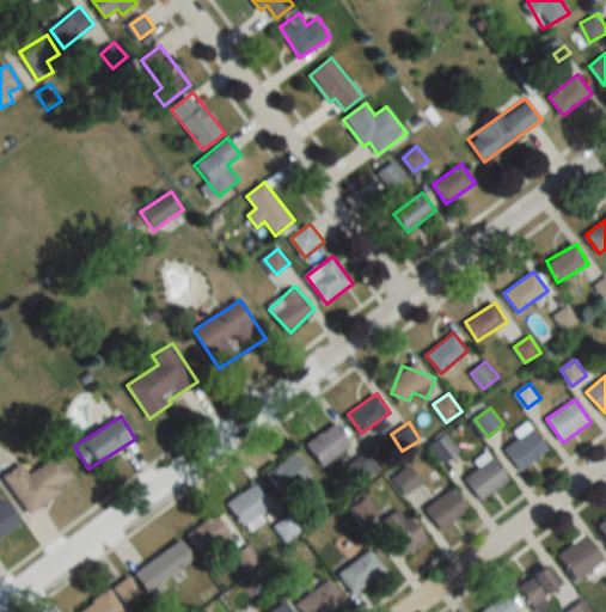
[(324,465),(352,445),(335,423),(307,444),(324,465)]
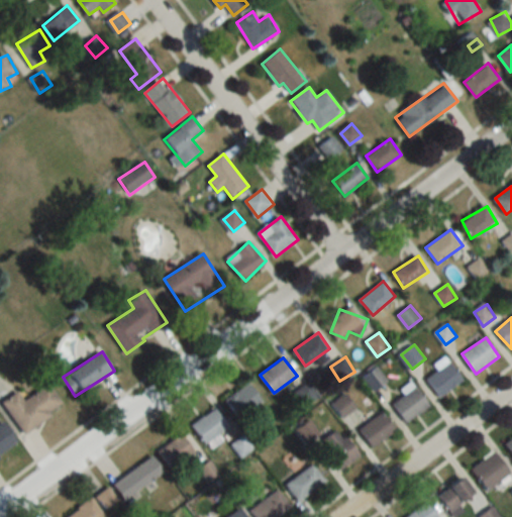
[(438,396),(464,383),(452,362),(427,375),(438,396)]
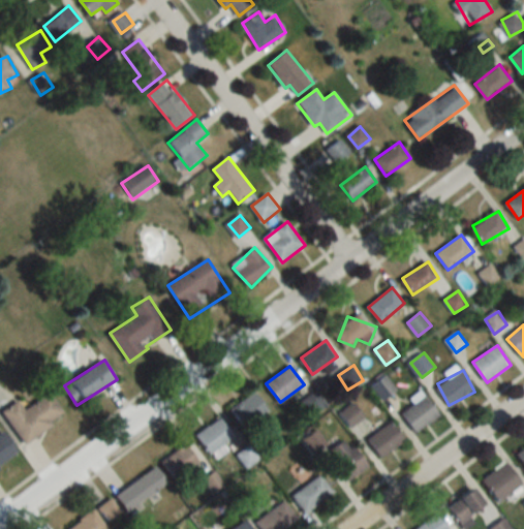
[(373,385),(384,401),(399,390),(388,375),(373,385)]
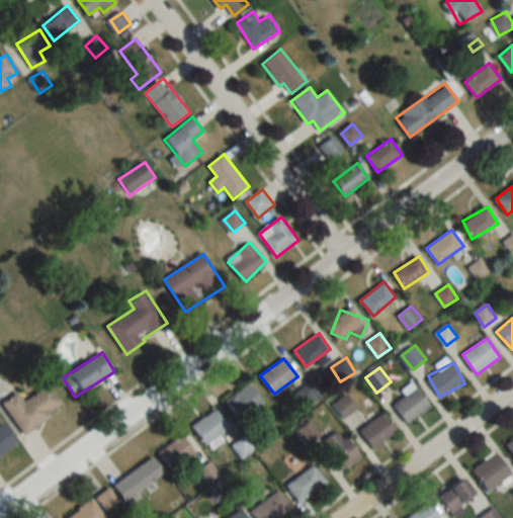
[(322,397),(310,381),(297,393),(310,407),(322,397)]
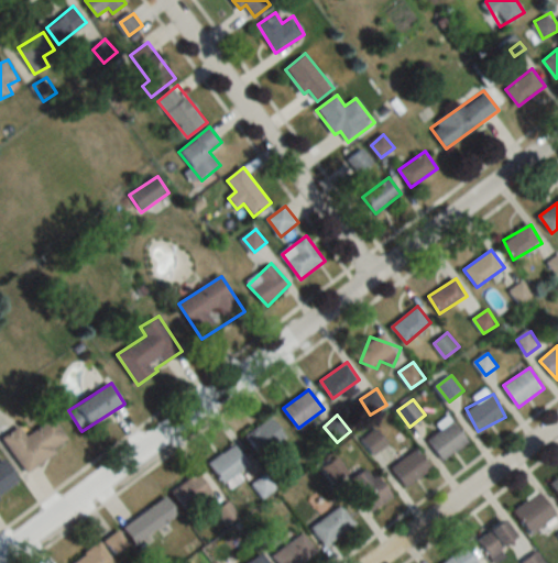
[(247,434),(262,455),(287,438),(273,417),(247,434)]
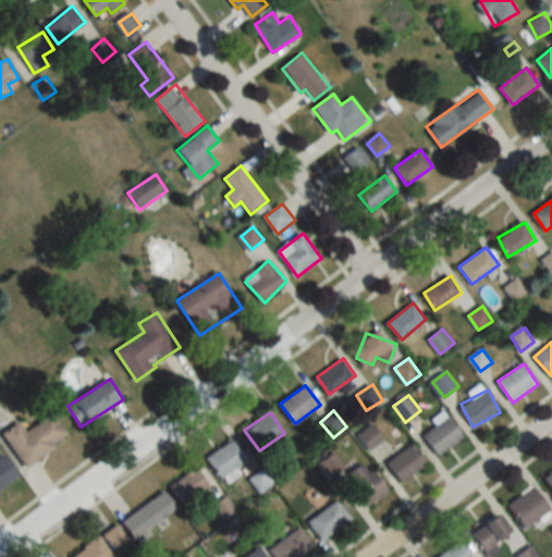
[(27,431),(22,423),(4,433),(25,467),(70,438),(54,415),(27,431)]
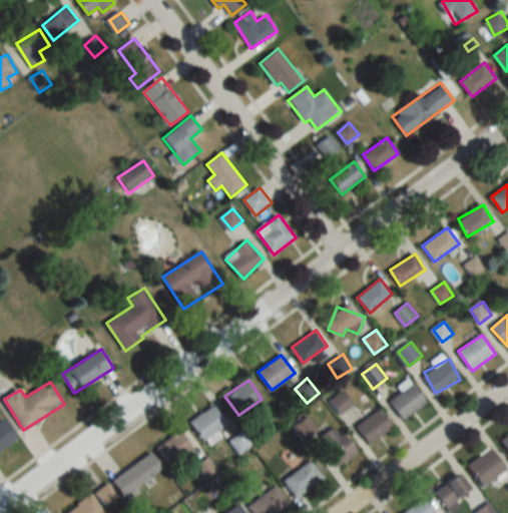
[(405,420),(425,404),(412,386),(391,401),(405,420)]
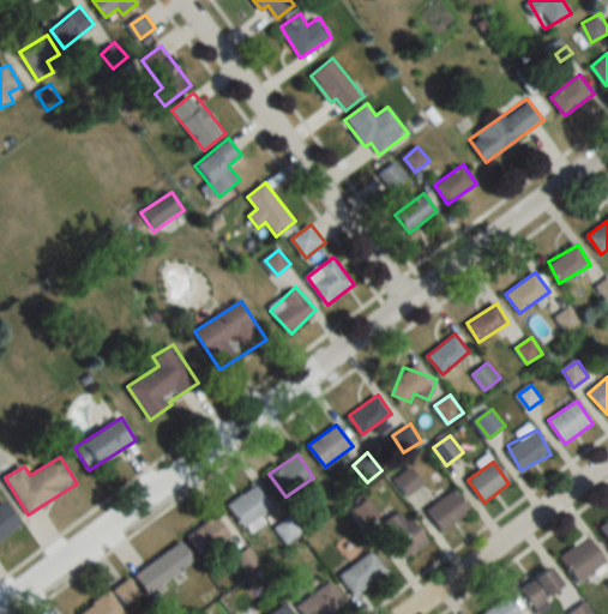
[(397,479),(409,494),(425,483),(413,467),(397,479)]
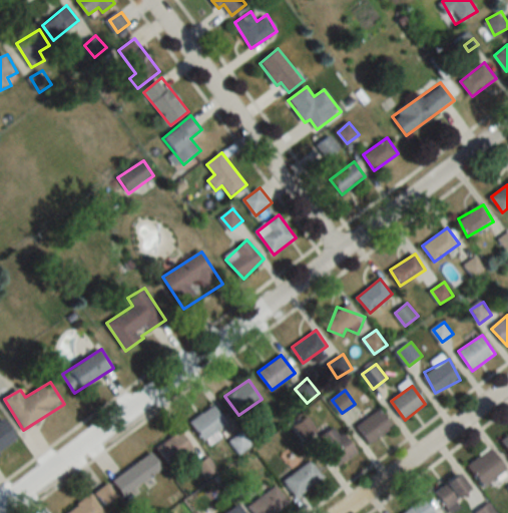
[(227,423),(214,405),(190,423),(204,441),(227,423)]
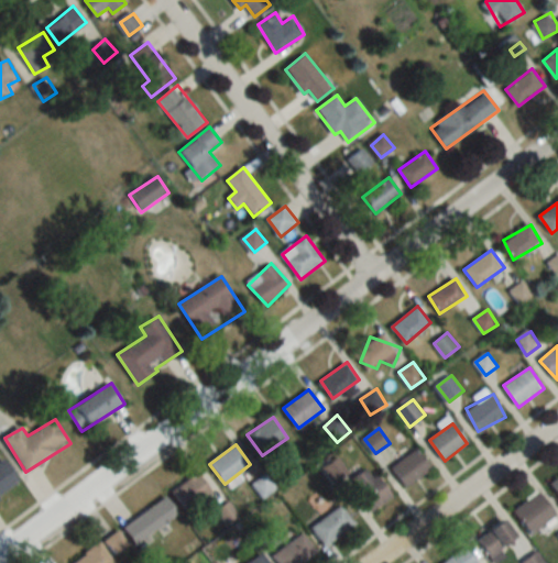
[(433,468),(417,449),(393,467),(407,487),(433,468)]
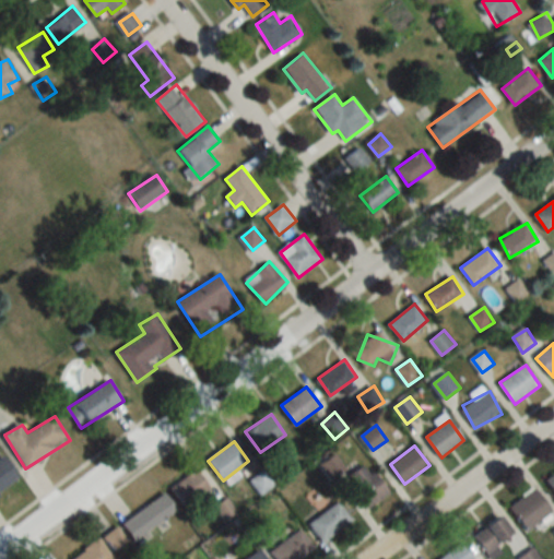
[(0,495),(22,480),(4,455),(0,458),(0,495)]
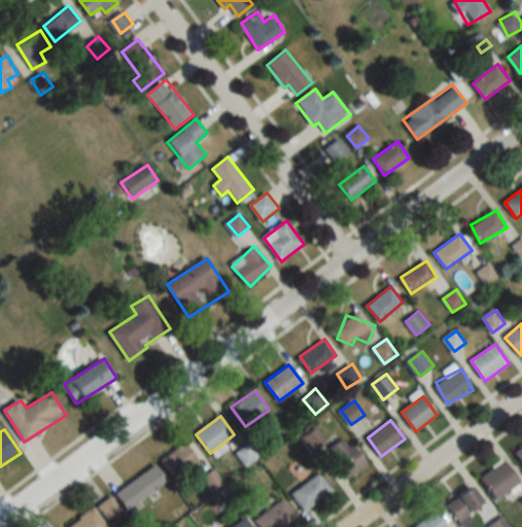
[(369,464),(348,436),(328,451),(348,479),(369,464)]
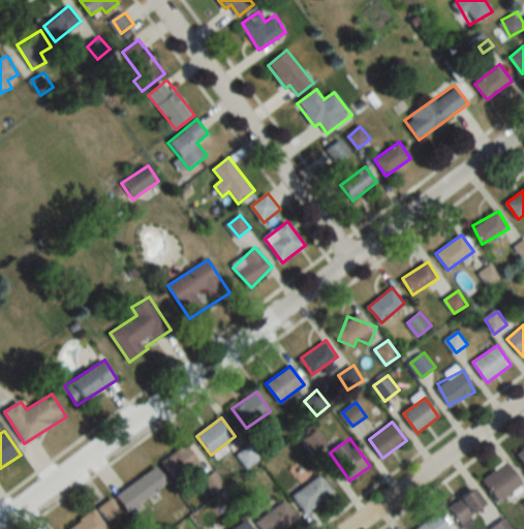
[(178,481),(202,463),(186,443),(162,462),(178,481)]
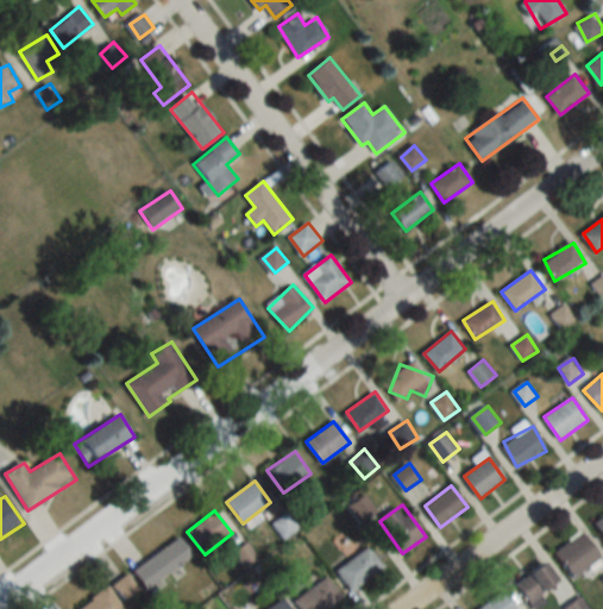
[(602,557),(582,531),(556,552),(576,578),(602,557)]
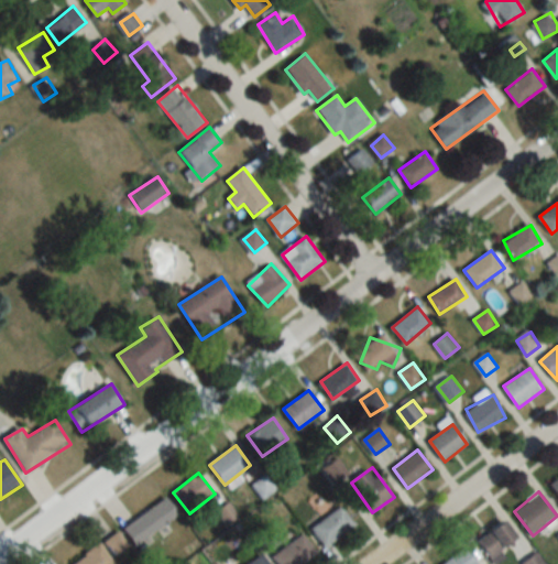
[(179,514),(166,497),(124,527),(137,545),(179,514)]
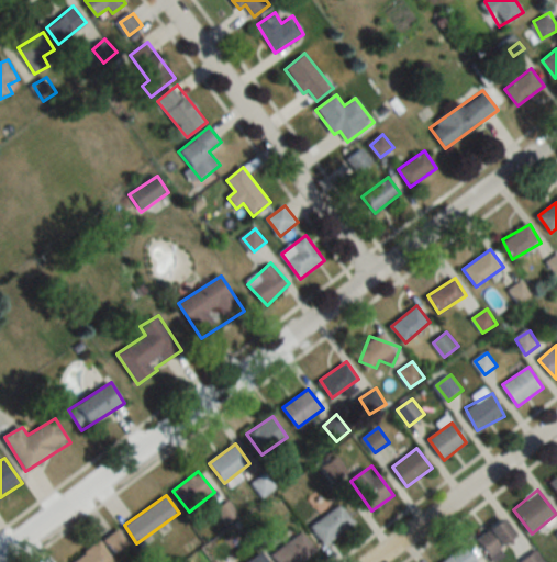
[(327,547),(357,524),(341,504),(312,528),(327,547)]
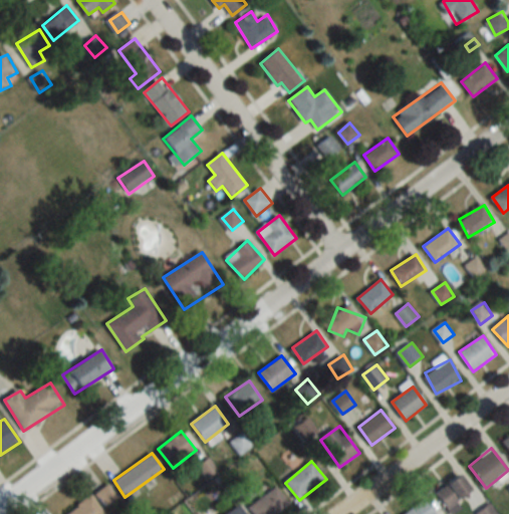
[(452,513),(456,513),(463,509),(457,500),(471,489),(461,475),(437,493),(452,513)]
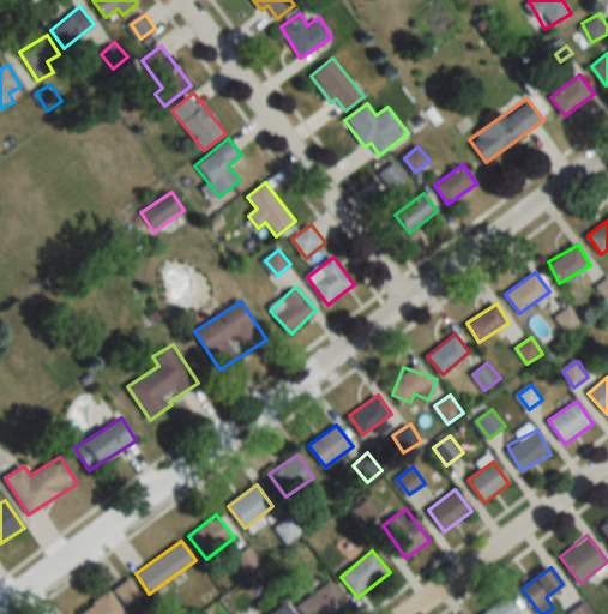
[(118,585),(124,605),(142,599),(136,579),(118,585)]
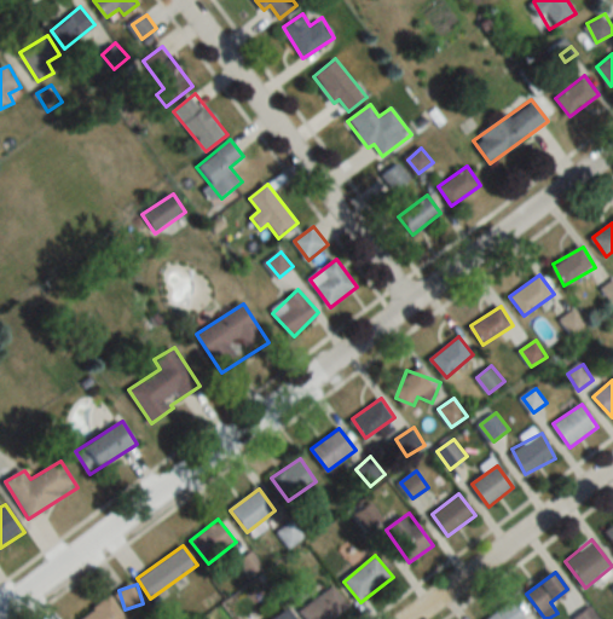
[(306,618),(335,618),(351,608),(335,586),(301,611),(306,618)]
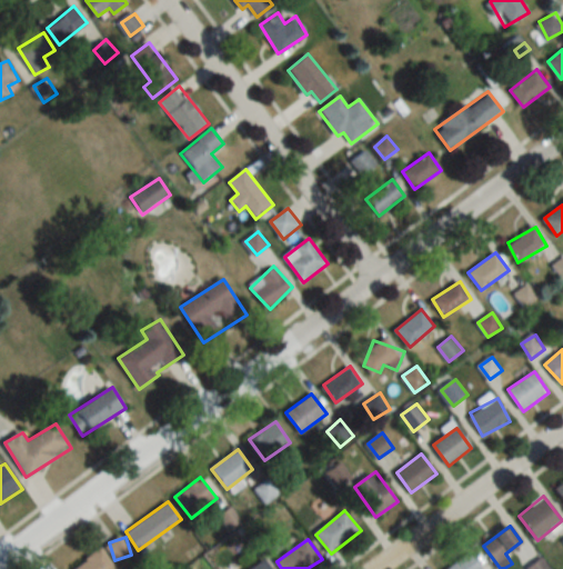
[(76,568),(114,568),(118,567),(103,548),(76,568)]
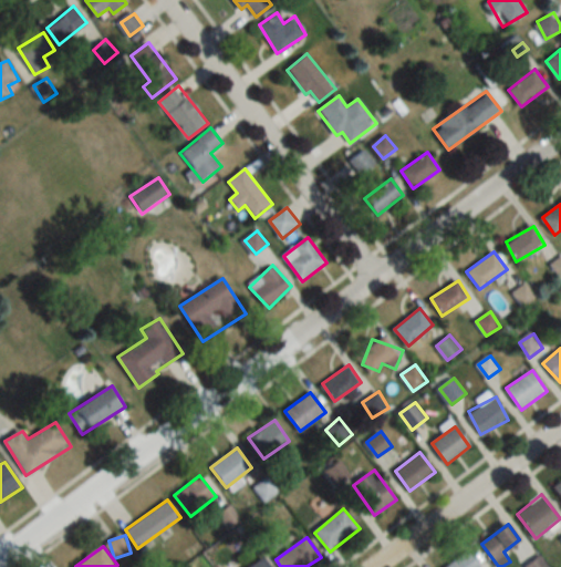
[(448,566),(481,566),(469,550),(448,566)]
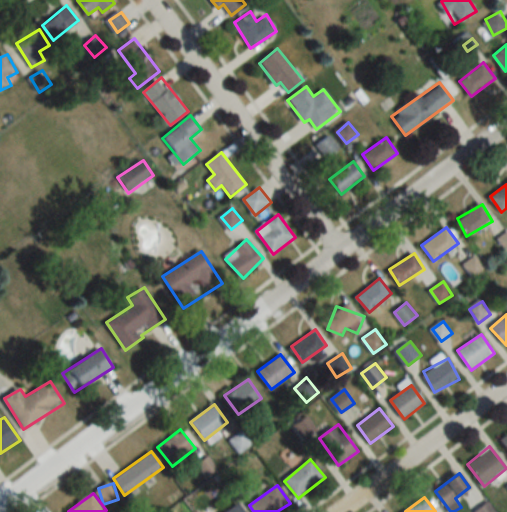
[(496,511),(489,502),(476,511),(496,511)]
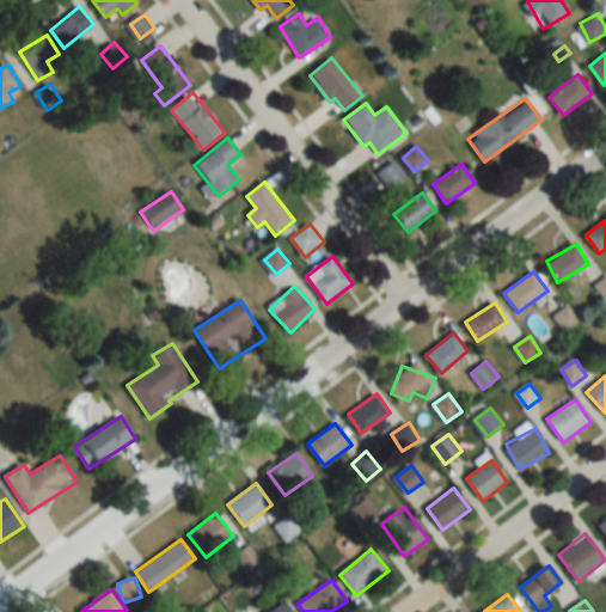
[(293,611),(287,601),(269,611),(293,611)]
